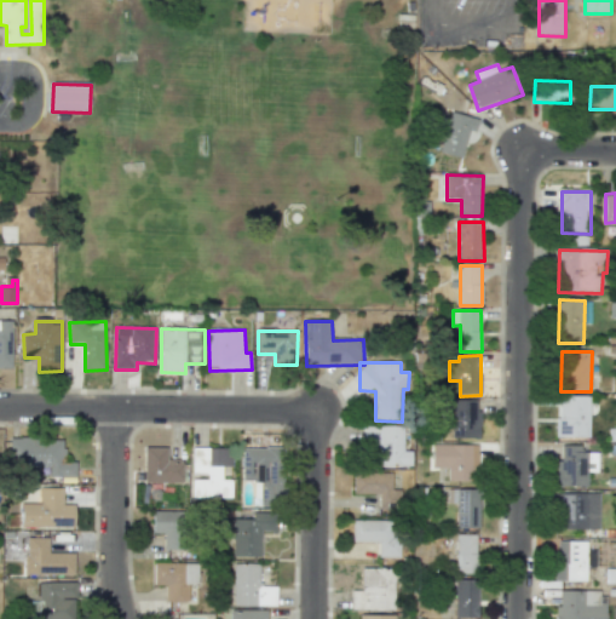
[(592,439),(592,397),(559,396),(559,437),(592,439)]
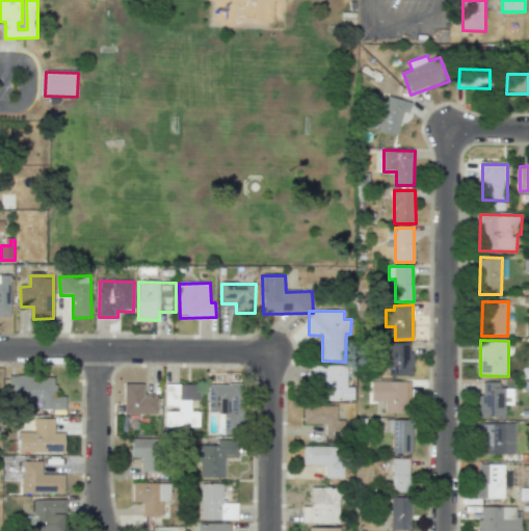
[(387,376),(413,377),(413,344),(388,343),(387,376)]
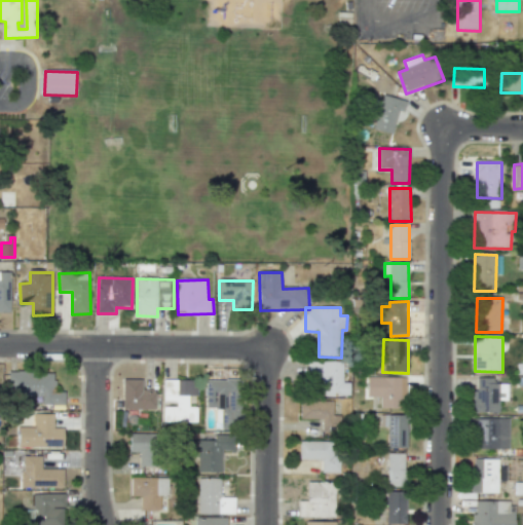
[(309,362),(309,381),(322,381),(322,398),(351,398),(351,383),(344,383),(344,362),(309,362)]
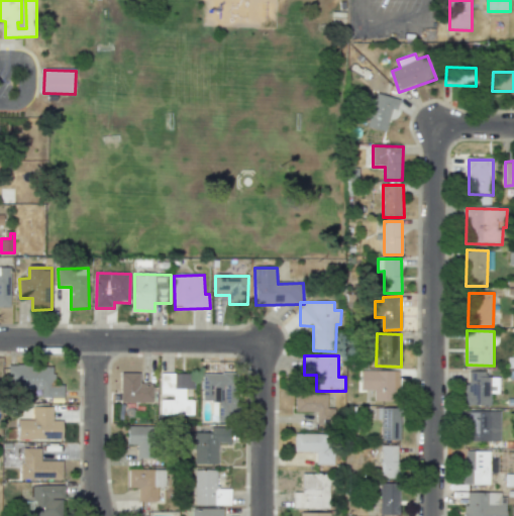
[(65,398),(65,386),(55,386),(55,367),(10,366),(9,390),(42,391),(42,398),(65,398)]
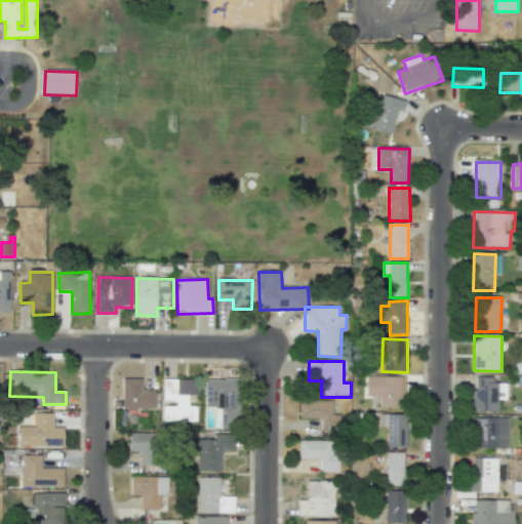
[(382,407),(405,408),(405,377),(368,376),(367,397),(382,397),(382,407)]
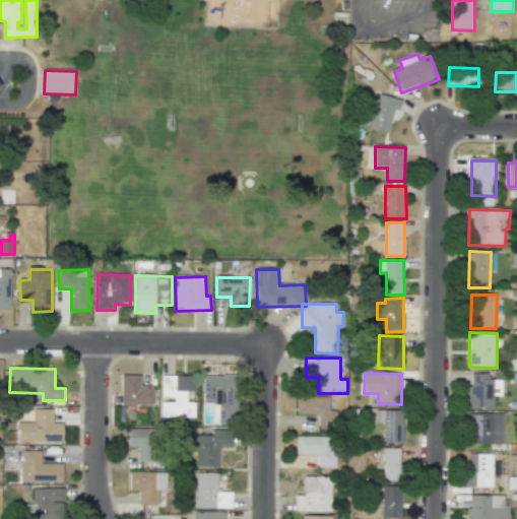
[(494,408),(494,374),(472,374),(472,387),(468,387),(468,408),(494,408)]
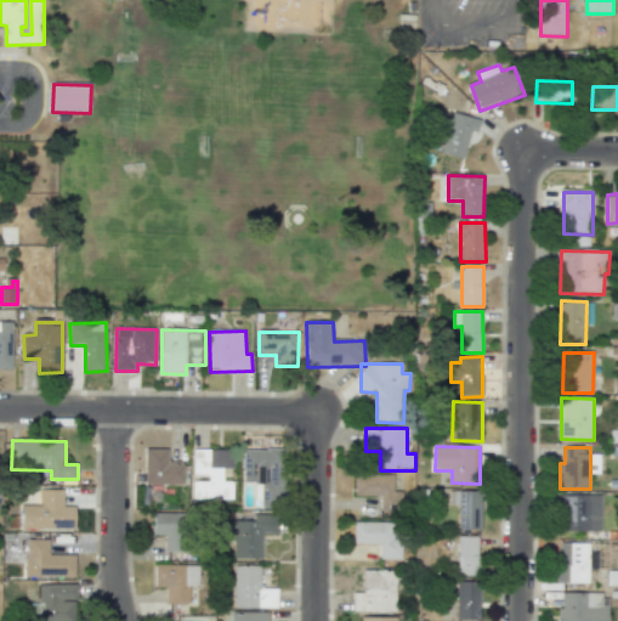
[(169,462),(170,450),(147,449),(146,485),(185,485),(186,462),(169,462)]
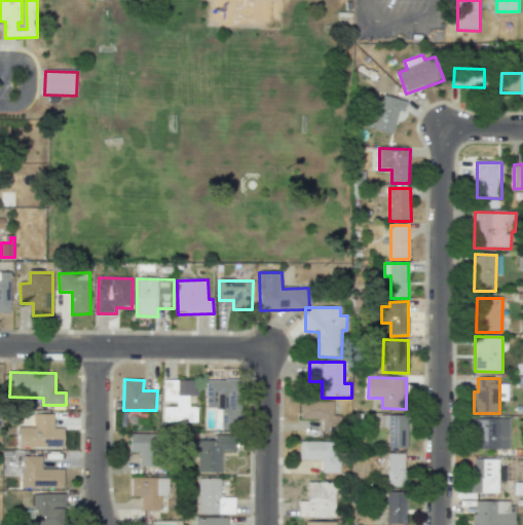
[(198,380),(164,380),(164,403),(177,403),(177,408),(164,408),(164,422),(198,422),(198,408),(190,408),(190,397),(198,397),(198,380)]
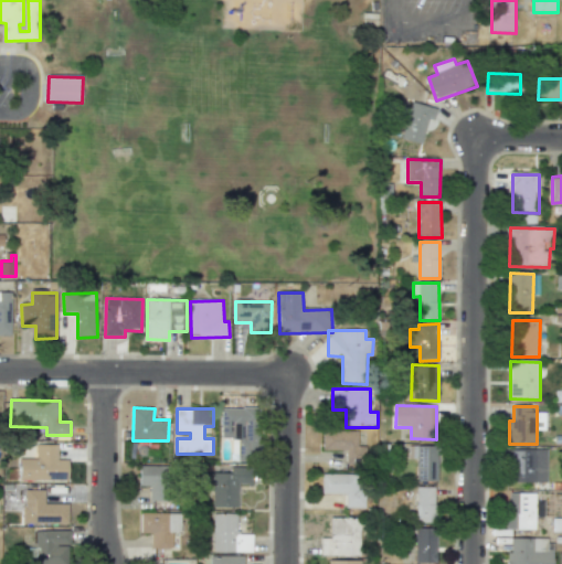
[(223,439),(240,439),(240,455),(254,454),(253,408),(222,410),(223,439)]
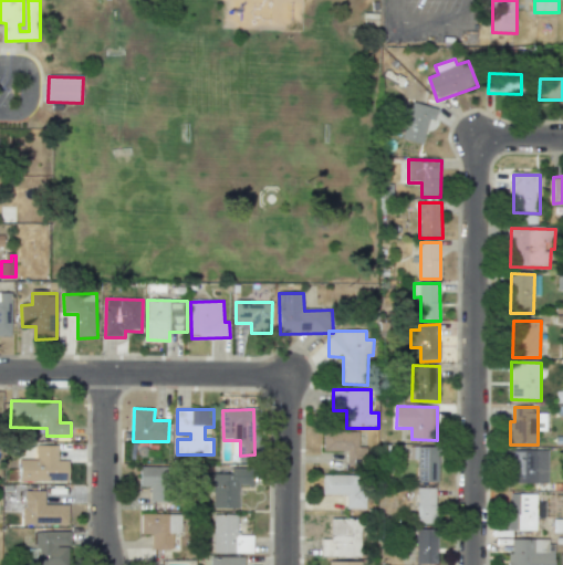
[(324,452),(348,452),(347,467),(364,467),(364,454),(362,454),(362,448),(360,448),(361,432),(324,432),(324,452)]
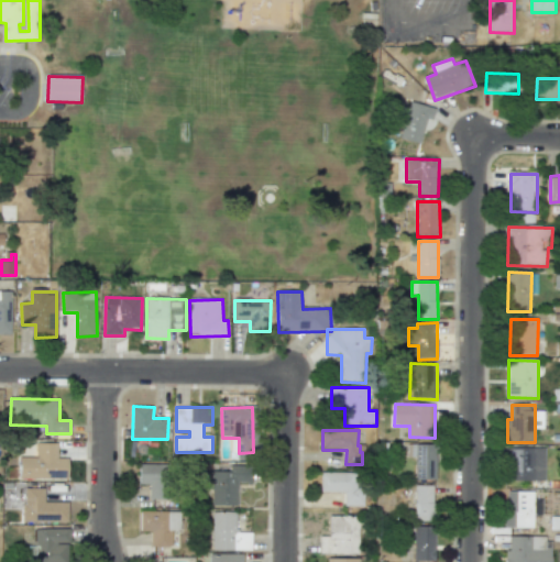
[(59,444),(37,444),(37,459),(21,458),(21,478),(68,480),(68,459),(59,459),(59,444)]
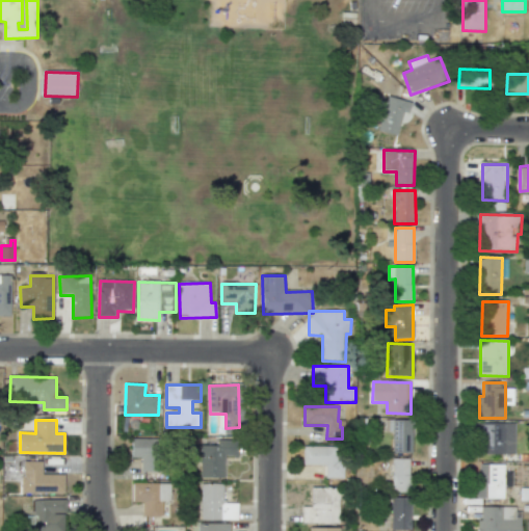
[(413,454),(414,421),(386,420),(386,432),(394,433),(393,453),(413,454)]
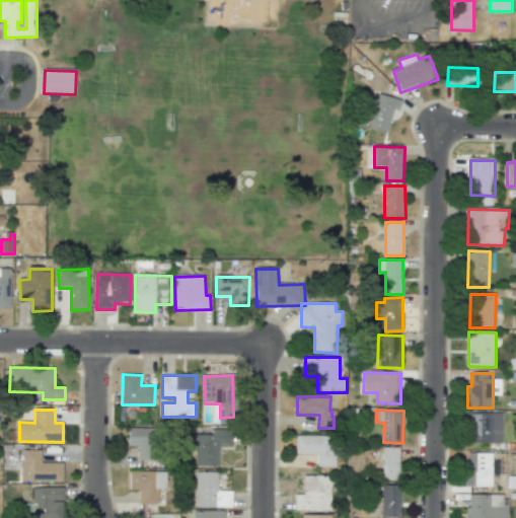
[(504,414),(468,413),(467,443),(503,444),(504,414)]
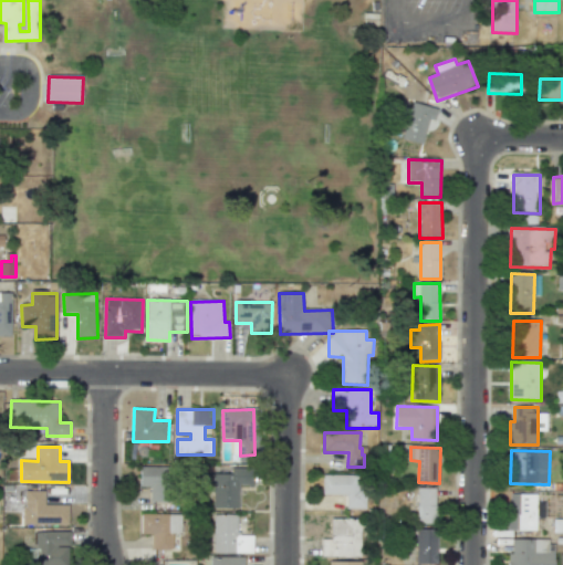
[(171,503),(173,468),(142,467),(141,488),(152,488),(152,503),(171,503)]
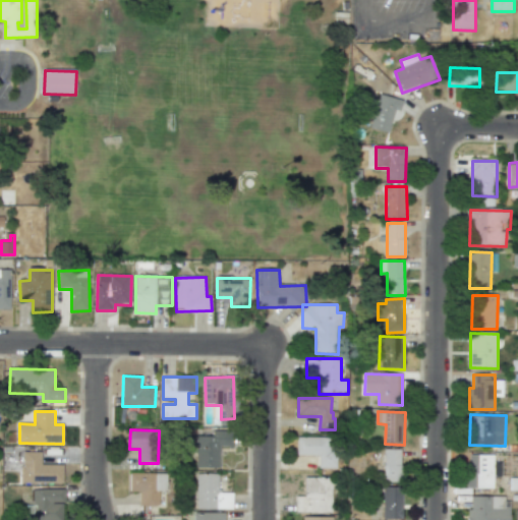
[(214,438),(185,438),(185,449),(197,449),(197,469),(222,469),(222,448),(234,448),(234,431),(214,431),(214,438)]
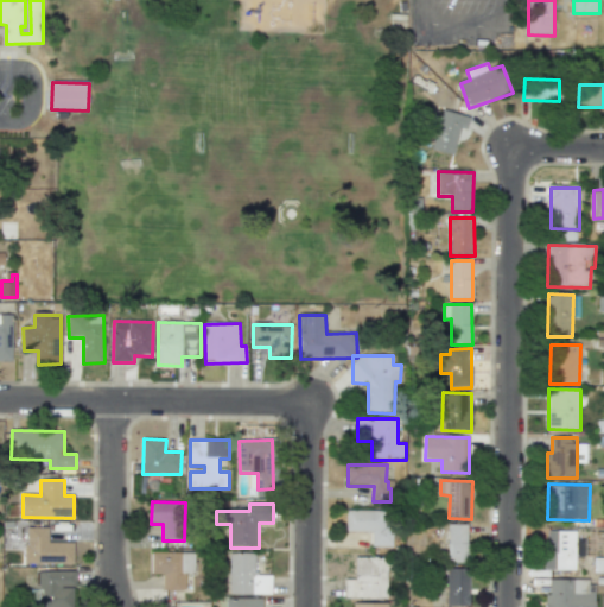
[(348,532),(374,532),(374,548),(394,548),(394,512),(348,511),(348,532)]
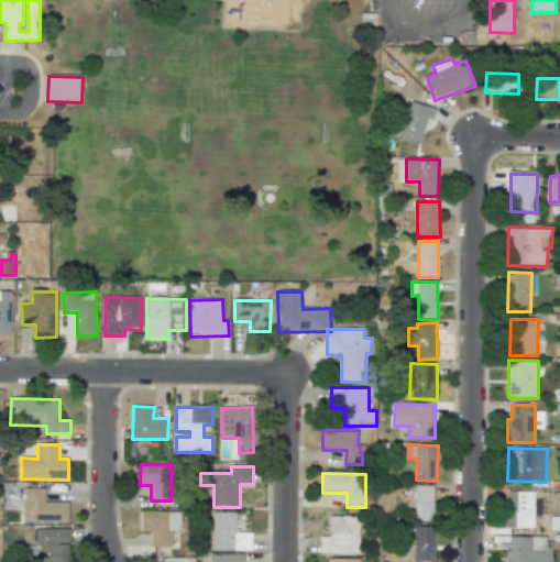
[(417,521),(435,520),(435,486),(416,486),(417,521)]
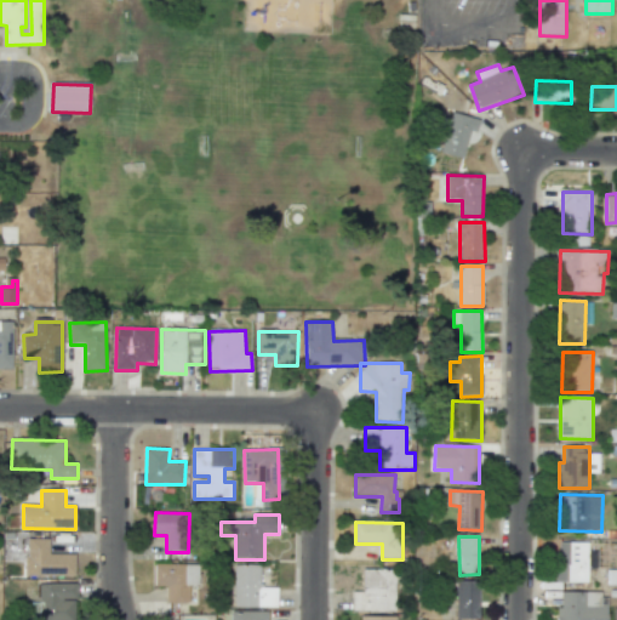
[(76,555),(51,555),(51,539),(27,540),(28,578),(76,576),(76,555)]
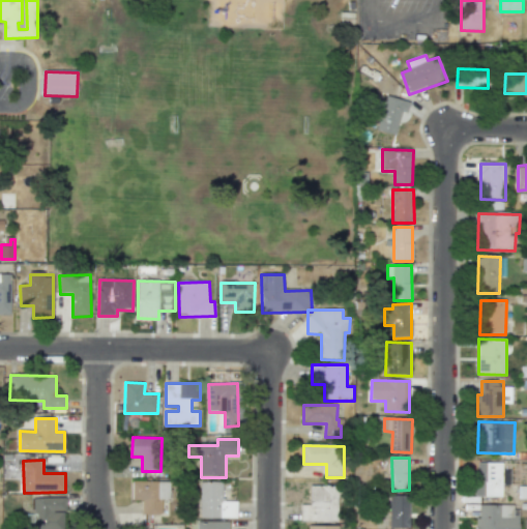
[(503,463),(477,463),(476,497),(503,497),(503,486),(511,486),(511,471),(503,470),(503,463)]
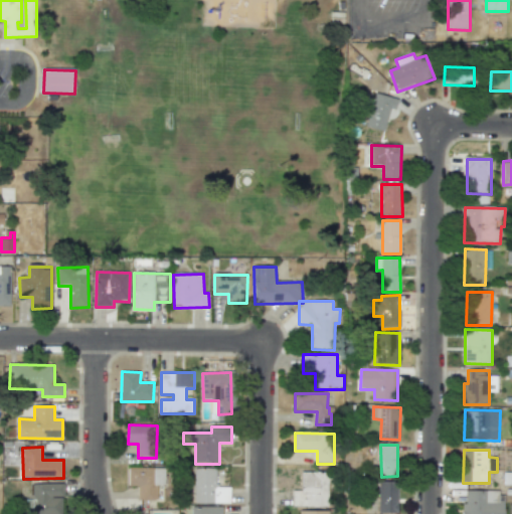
[(165,486),(166,469),(129,468),(129,487),(139,487),(139,501),(158,501),(159,486),(165,486)]
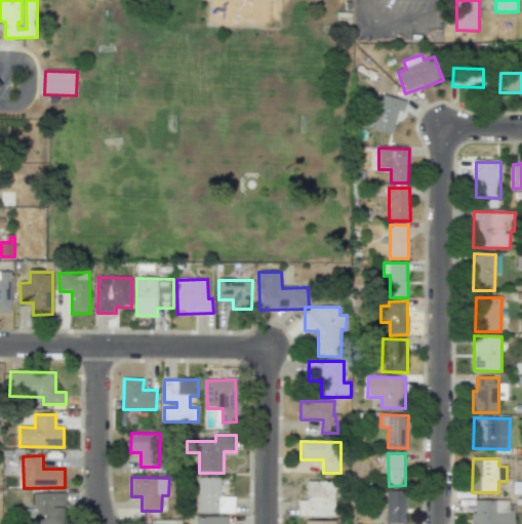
[(236,497),(222,497),(222,478),(200,478),(199,514),(236,514),(236,497)]
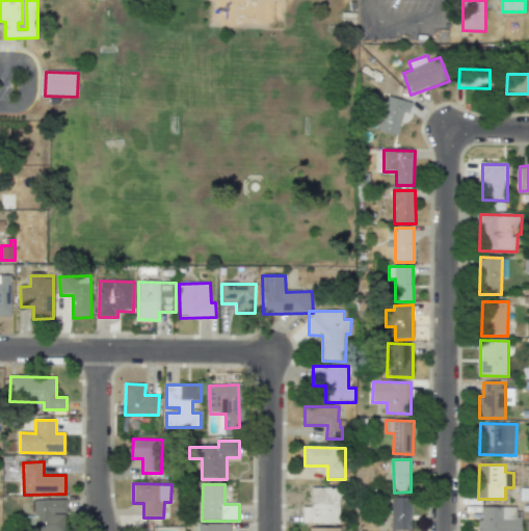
[(312,507),(303,507),(303,524),(342,525),(343,488),(312,487),(312,507)]
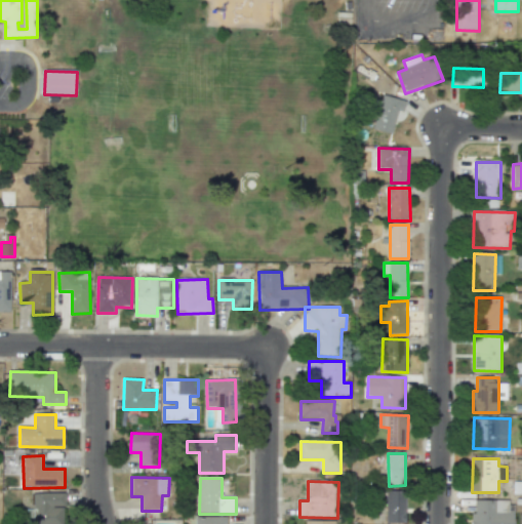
[(388,491),(387,523),(407,523),(407,492),(388,491)]
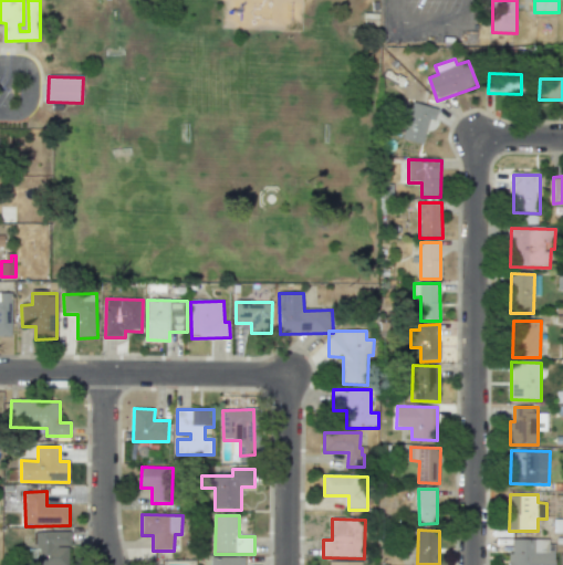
[(72,564),(72,533),(39,533),(38,564),(72,564)]
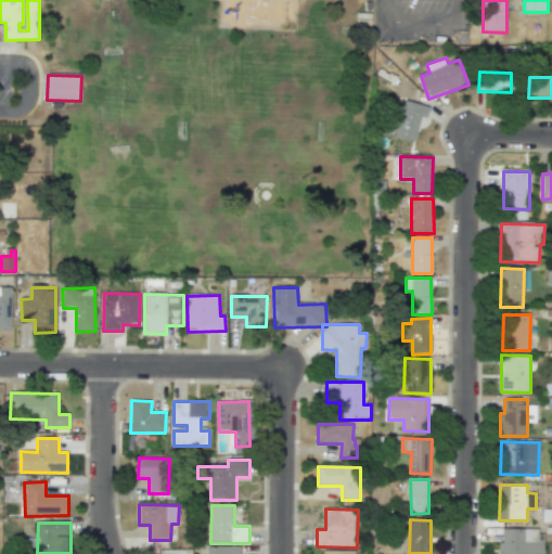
[(544,553),(544,542),(538,542),(538,530),(501,529),(500,553),(544,553)]
